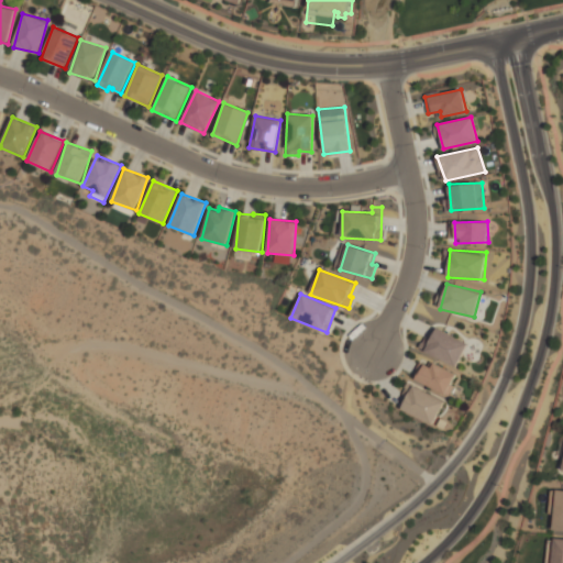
[(468,343),(435,328),(426,352),(457,366),(468,343)]
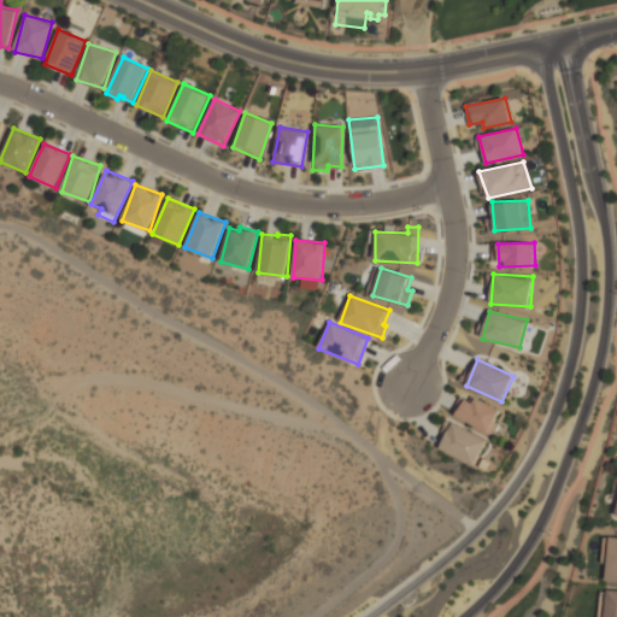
[(451,417),(492,430),(499,409),(459,394),(451,417)]
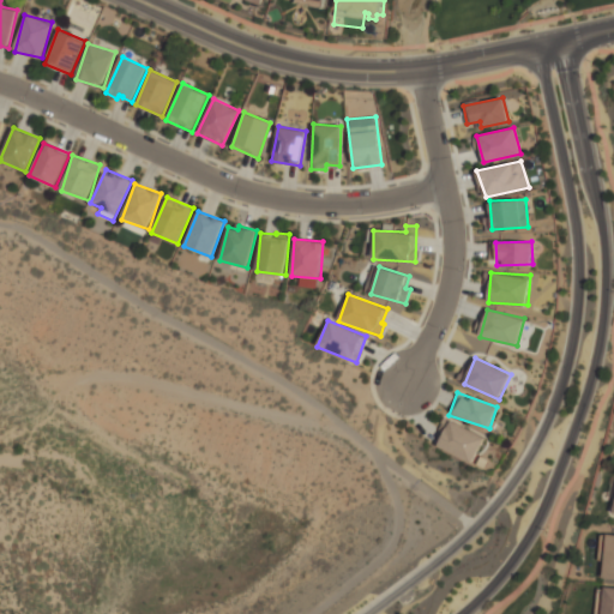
[(438,446),(473,463),(485,438),(450,420),(438,446)]
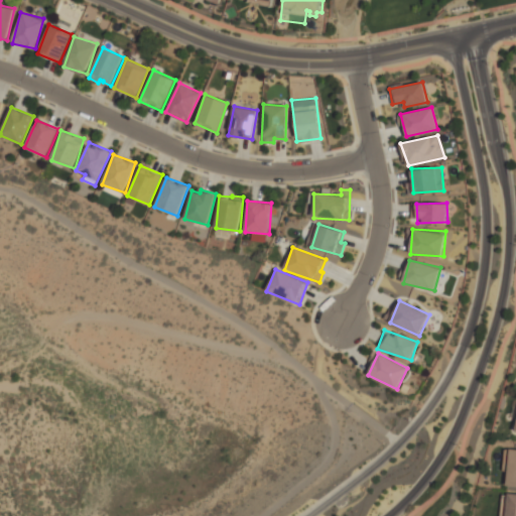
[(515,487),(515,449),(509,449),(507,487),(515,487)]
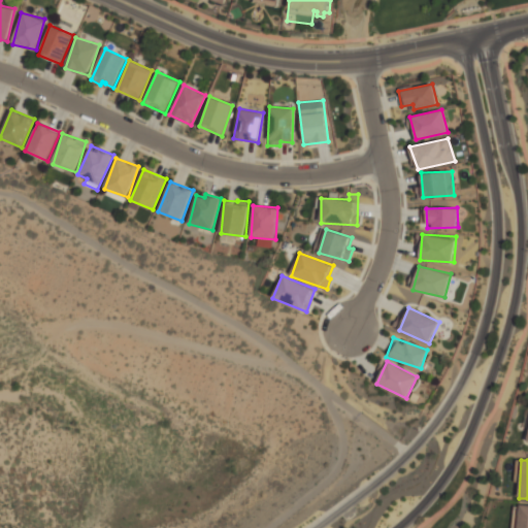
[(527,527),(527,504),(519,504),(518,527),(527,527)]
